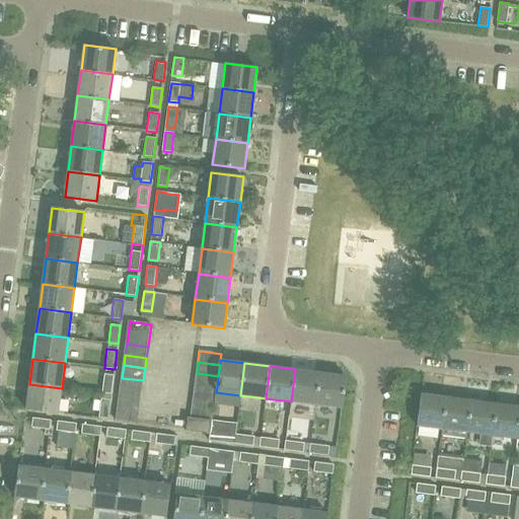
[(291,401),(316,404),(320,373),(295,369),(291,401)]
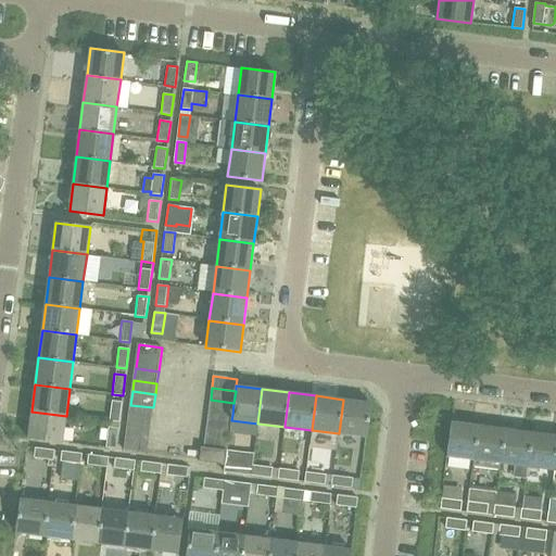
[(209,412),(232,415),(234,403),(211,400),(209,412)]
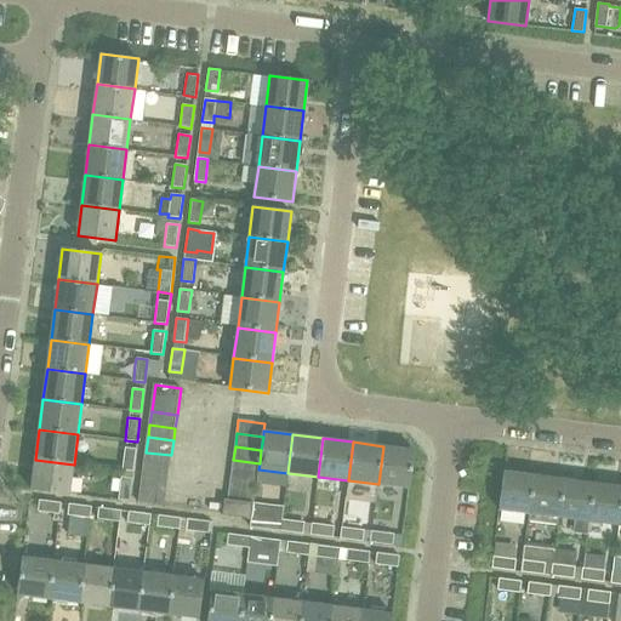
[(415,450),(383,446),(379,484),(410,488),(415,450)]
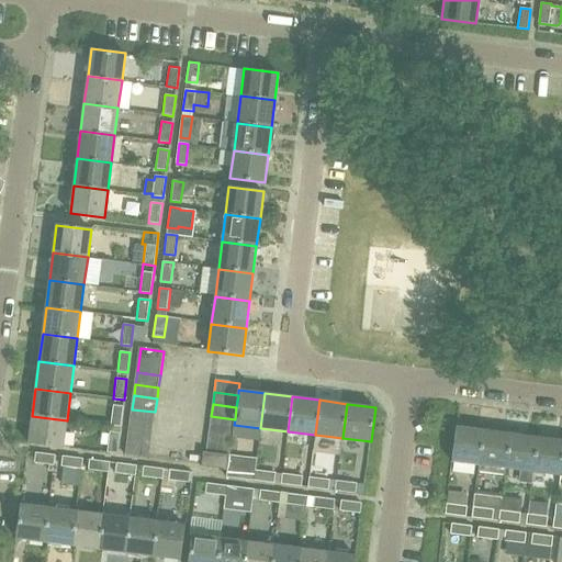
[(121,426),(123,406),(113,405),(110,425),(121,426)]
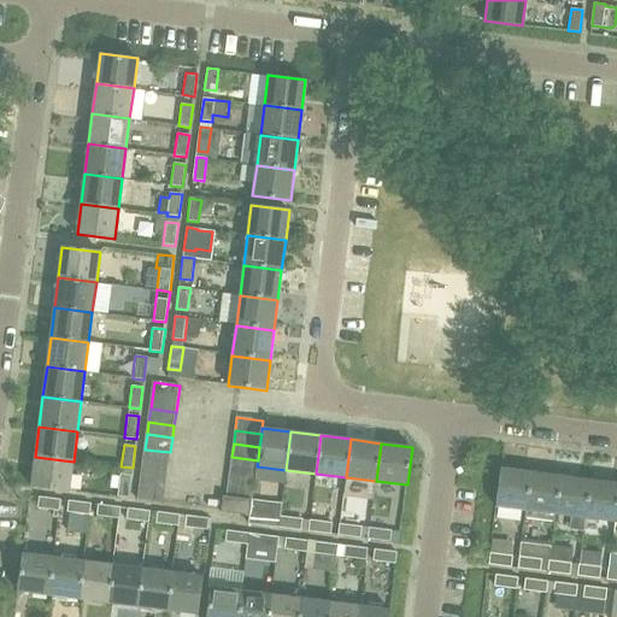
[(170,452),(145,450),(144,462),(169,465),(170,452)]
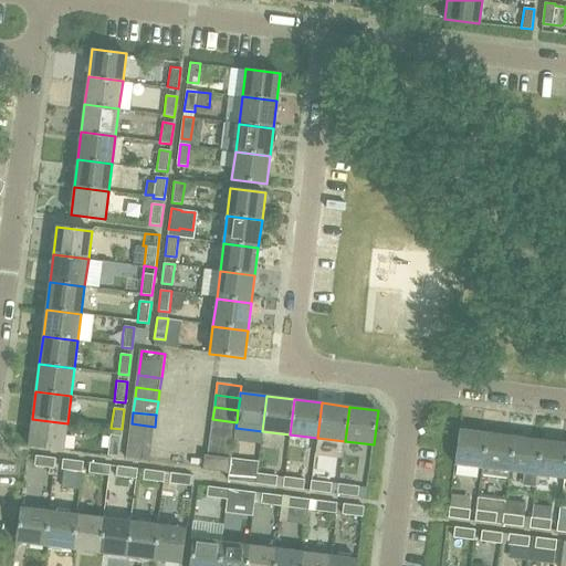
[(67,423),(32,419),(29,447),(64,451),(67,423)]
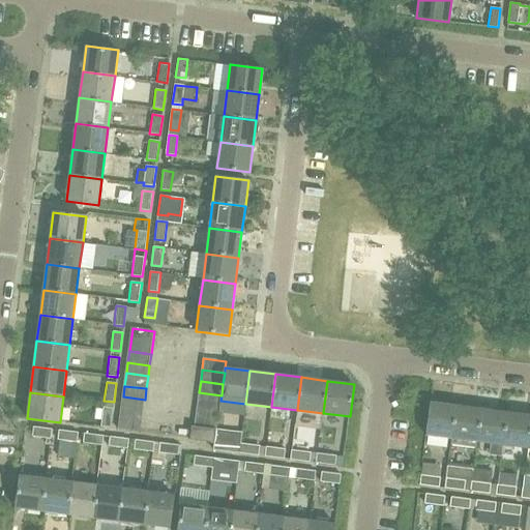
[(221,408),(221,401),(222,395),(199,392),(198,405),(221,408)]
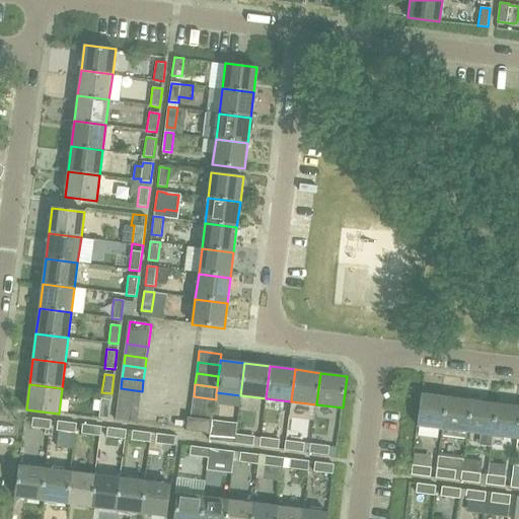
[(121,388),(120,399),(141,402),(142,391),(121,388)]
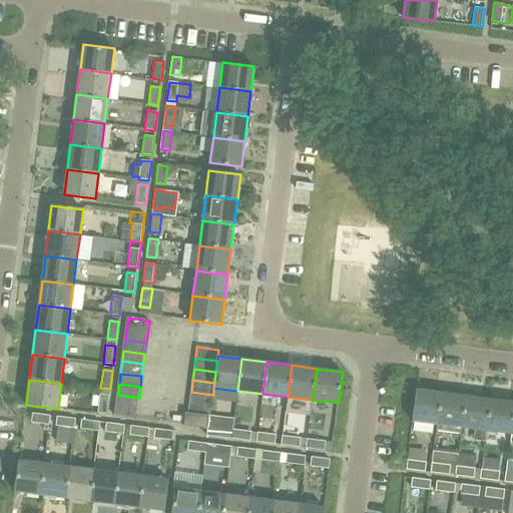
[(413,421),(437,424),(441,393),(417,390),(413,421)]
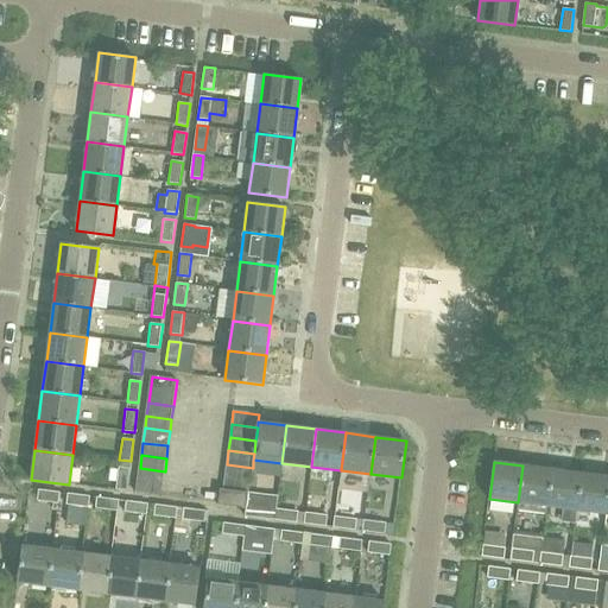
[(253,468),(227,464),(225,477),(251,481),(253,468)]
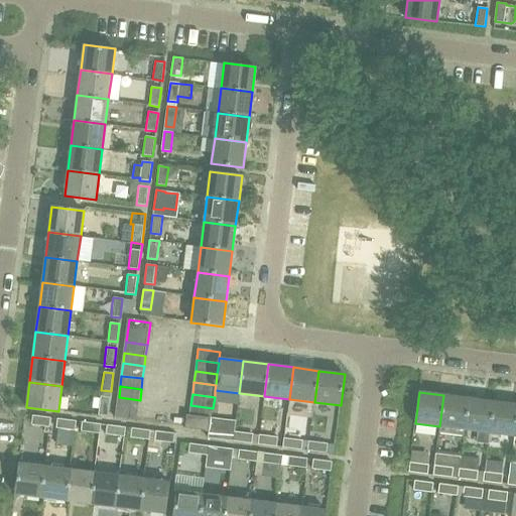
[(465,429),(469,398),(443,395),(439,426),(465,429)]
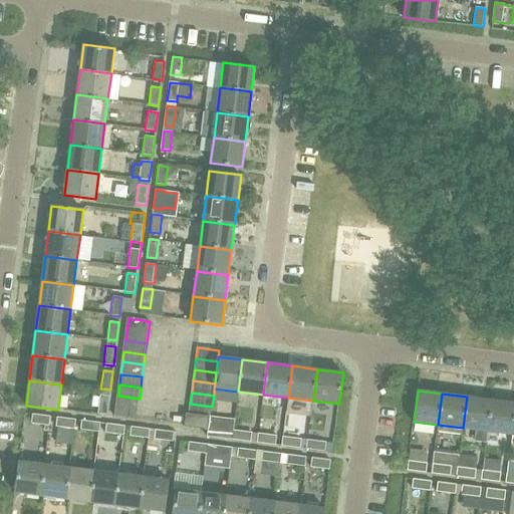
[(109,396),(99,395),(97,415),(106,416),(109,396)]
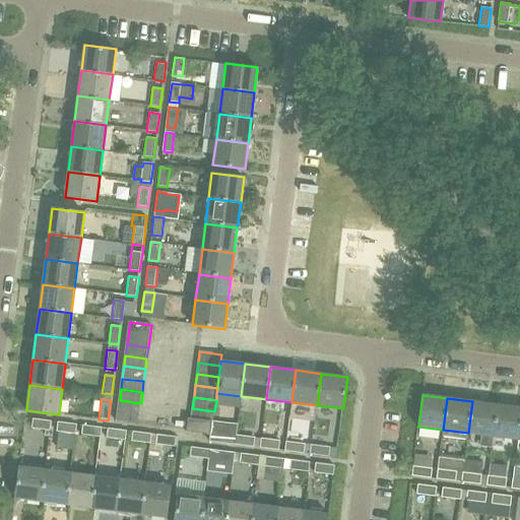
[(120,400),(118,411),(139,413),(141,403),(120,400)]
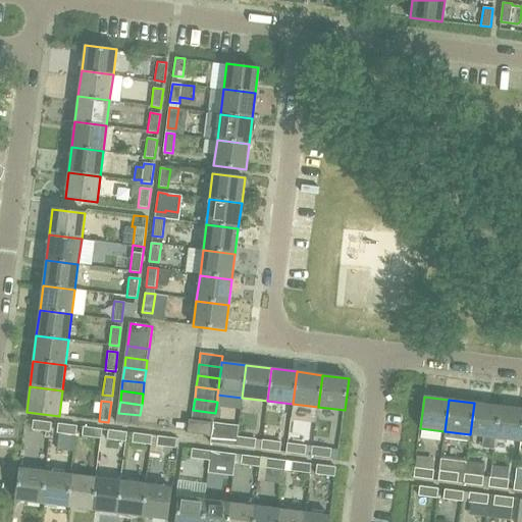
[(470,434),(496,437),(500,406),(474,403),(470,434)]
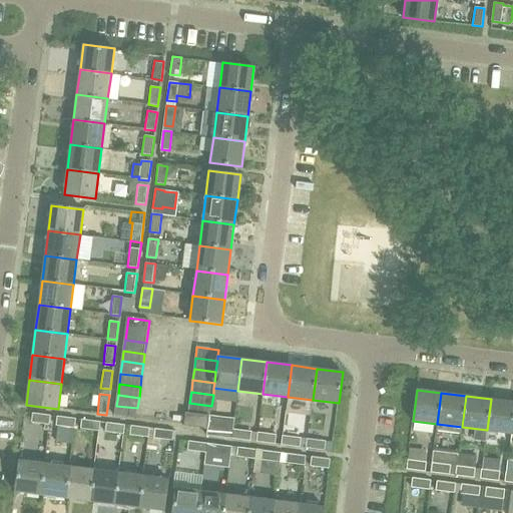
[(487,430),(512,434),(512,422),(512,402),(491,399),(487,430)]
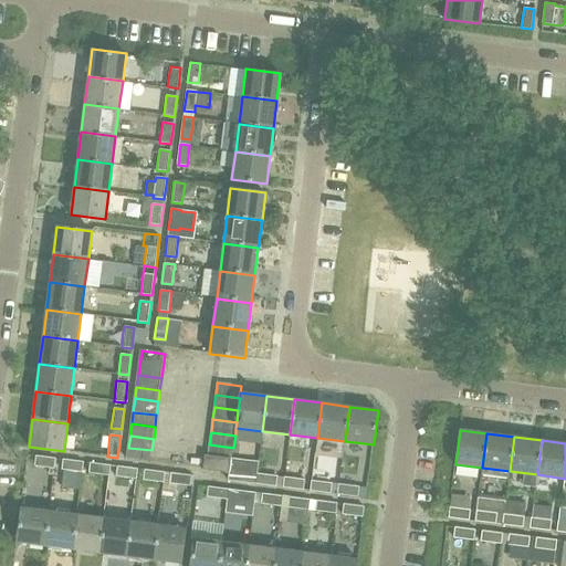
[(233,448),(209,444),(208,456),(232,459),(233,448)]
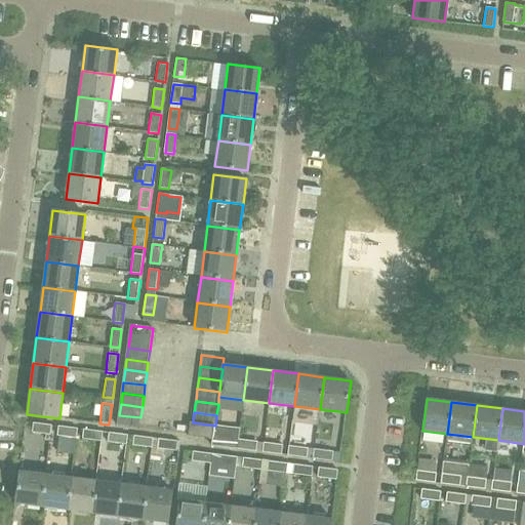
[(140,417),(119,415),(118,426),(139,428),(140,417)]
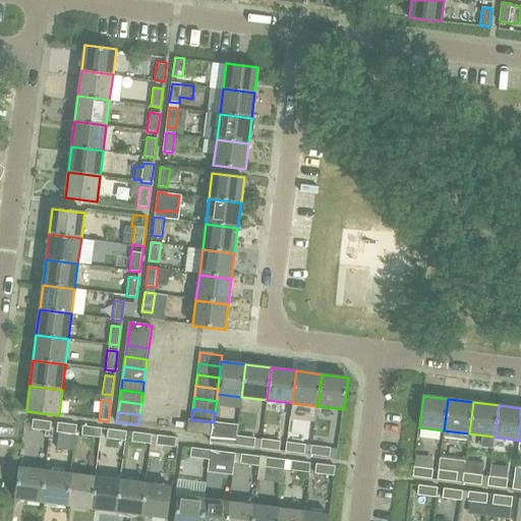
[(33,419),(31,428),(45,430),(50,431),(51,421),(33,419)]
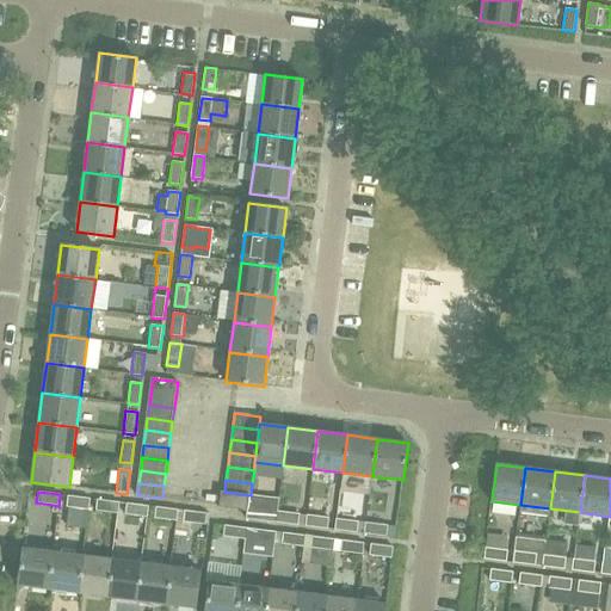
[(248,511),(250,507),(251,495),(224,492),(221,492),(218,507),(248,511)]
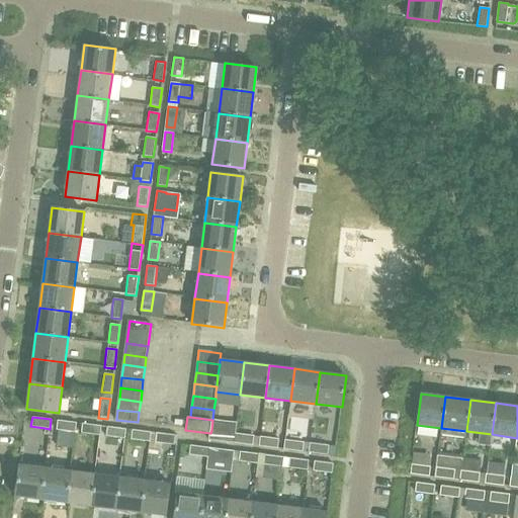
[(76,423),(57,420),(56,429),(58,429),(56,446),(73,448),(76,423)]
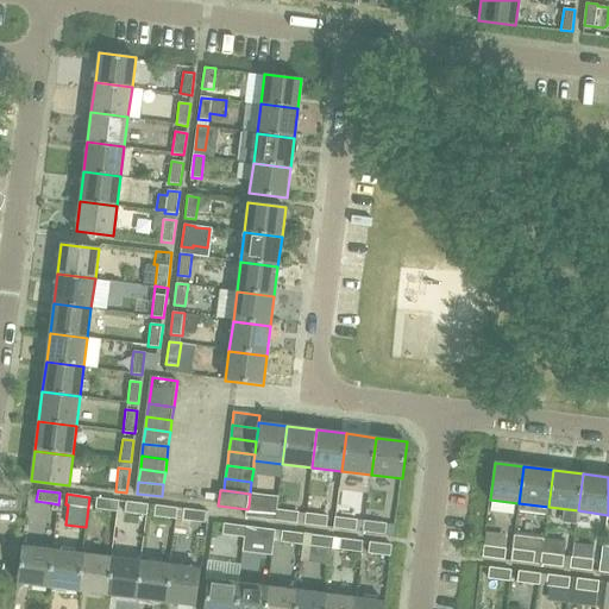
[(118,512),(119,501),(96,497),(95,509),(118,512)]
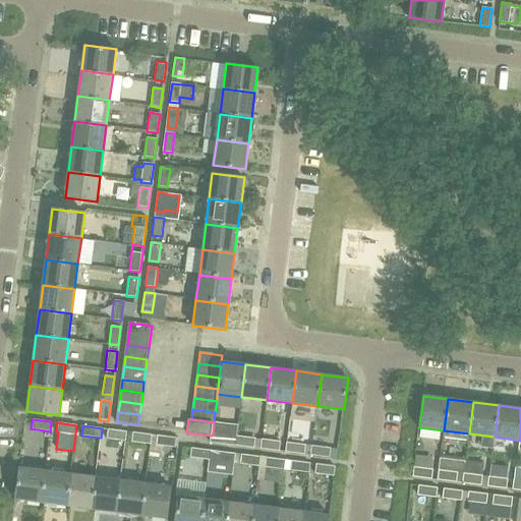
[(125,441),(126,431),(108,429),(107,439),(125,441)]
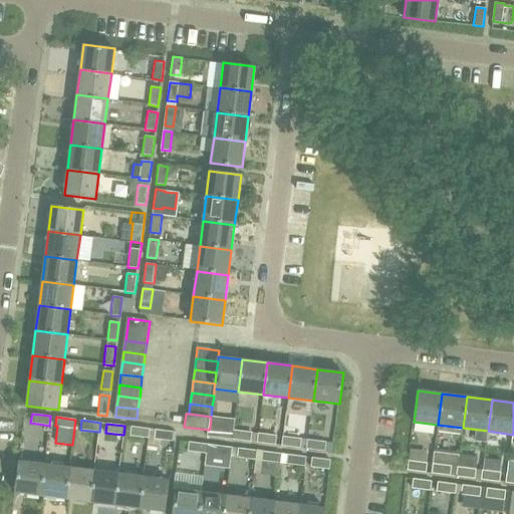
[(148,438),(149,429),(131,427),(130,436),(148,438)]
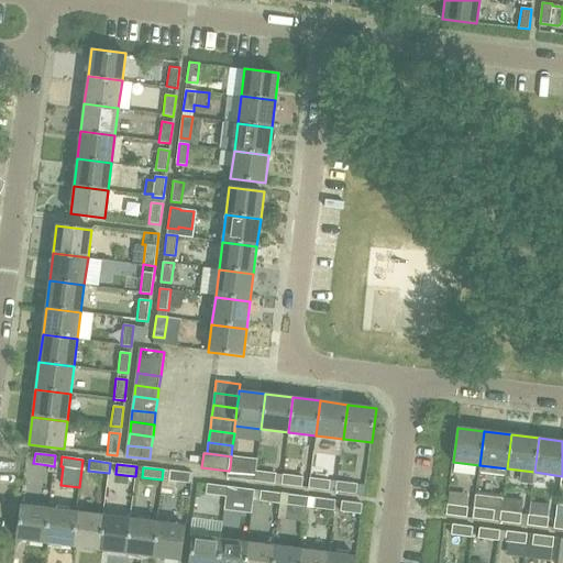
[(229,471),(228,478),(247,481),(249,470),(230,467),(229,471)]
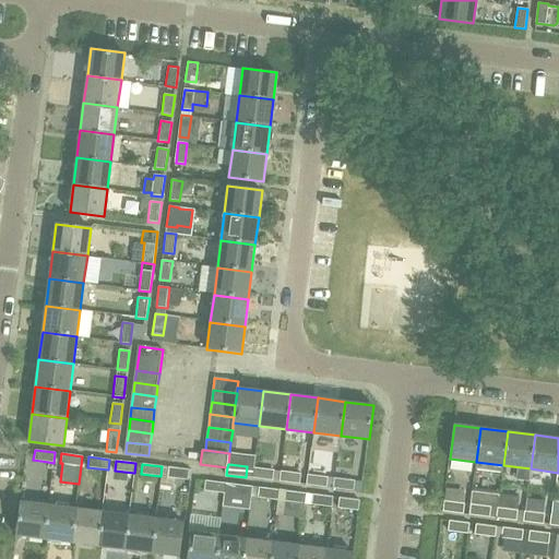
[(167,477),(189,480),(190,470),(168,467),(167,477)]
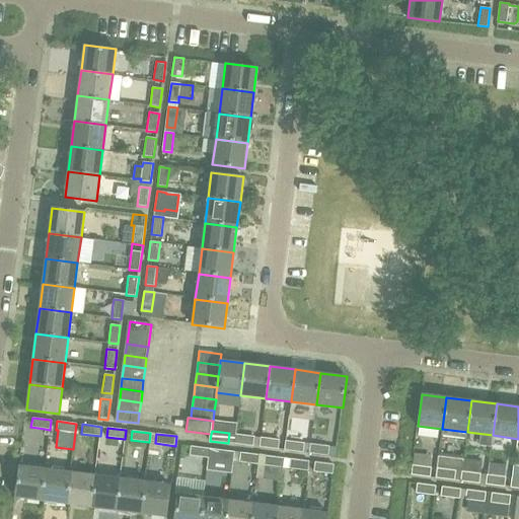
[(235,434),(233,444),(253,446),(254,436),(235,434)]
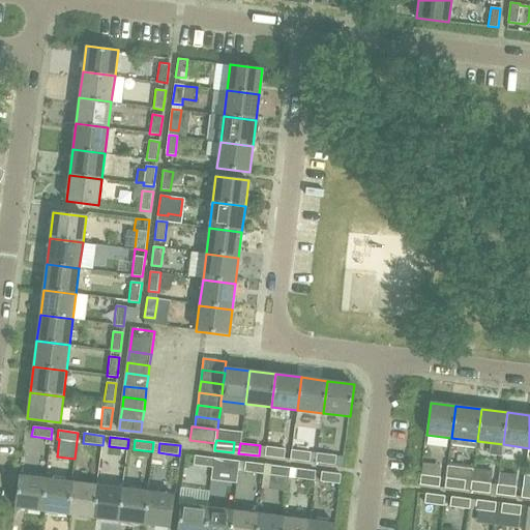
[(265,446),(264,457),(284,459),(285,448),(265,446)]
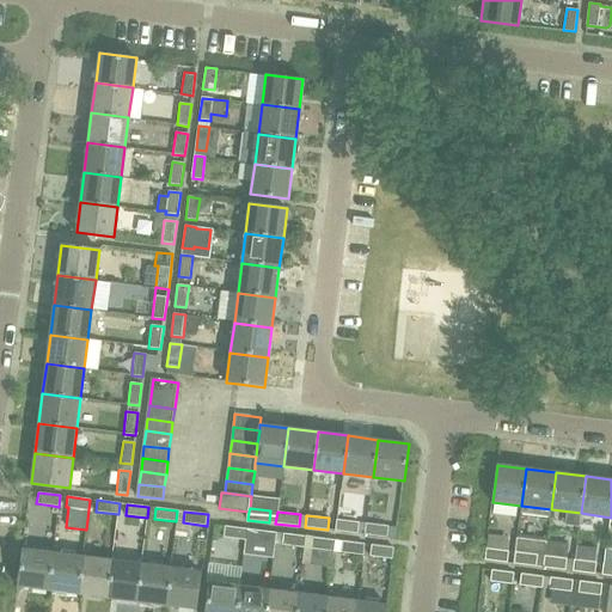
[(337,519),(335,531),(357,533),(359,522),(337,519)]
